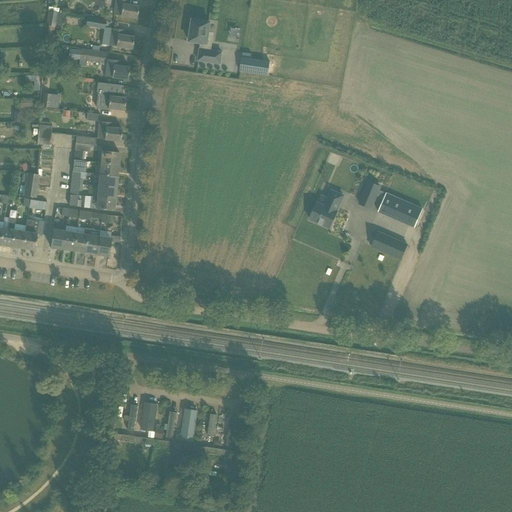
[(116,0),(114,15),(136,19),(138,7),(126,5),(126,0),(116,0)]
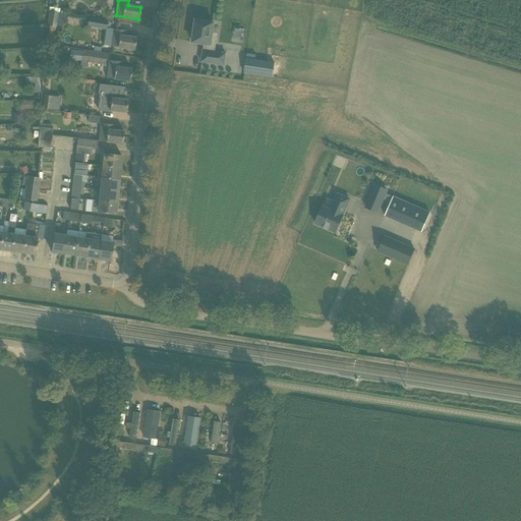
[(49,31),(54,32),(55,27),(62,29),(65,14),(49,12),(47,26),(49,26),(49,31)]
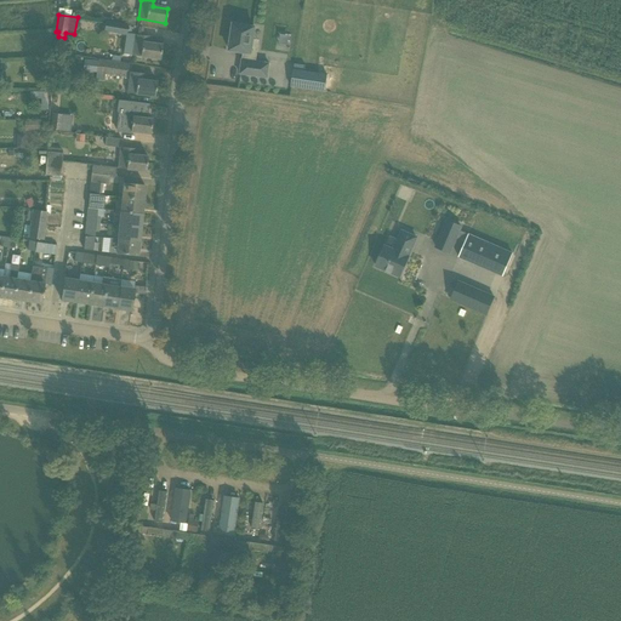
[(103,33),(126,36),(127,27),(106,23),(103,33)]
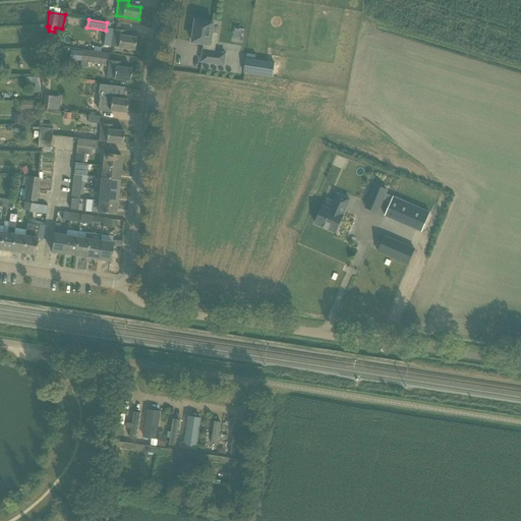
[(201,62),(224,65),(226,54),(214,52),(214,50),(215,50),(216,42),(213,42),(215,34),(212,34),(214,23),(195,20),(194,27),(193,27),(192,35),(193,36),(192,43),(205,44),(204,50),(203,50),(201,62)]
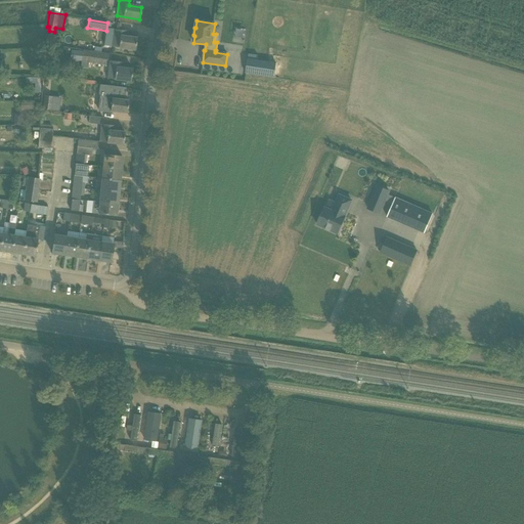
[(113,47),(135,50),(137,38),(124,37),(125,31),(115,30),(113,47)]
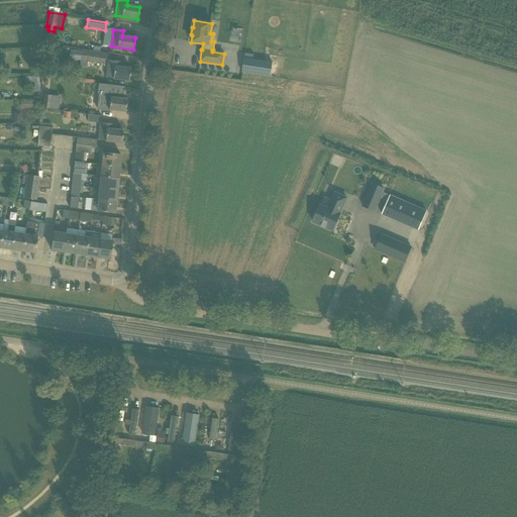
[(232,29),(231,40),(240,42),(241,30),(232,29)]
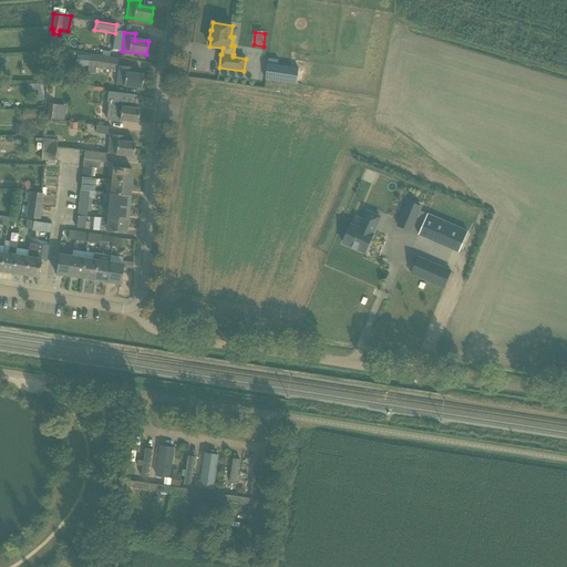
[(76,55),(75,65),(89,66),(88,72),(94,73),(95,69),(102,70),(114,72),(115,65),(116,65),(117,59),(109,58),(102,57),(92,55),(90,55),(90,57),(76,55)]
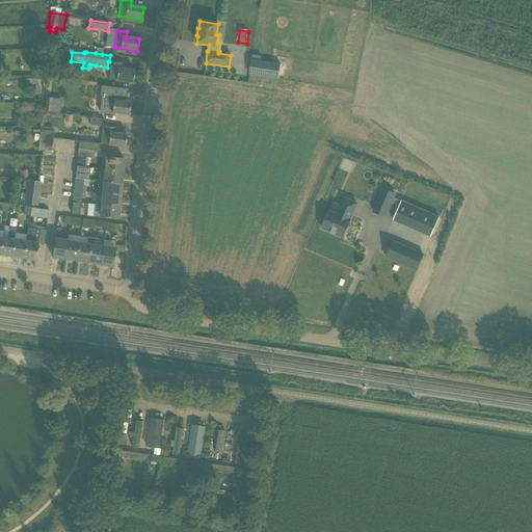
[(251,59),(248,75),(249,75),(277,79),(281,64),(251,59)]
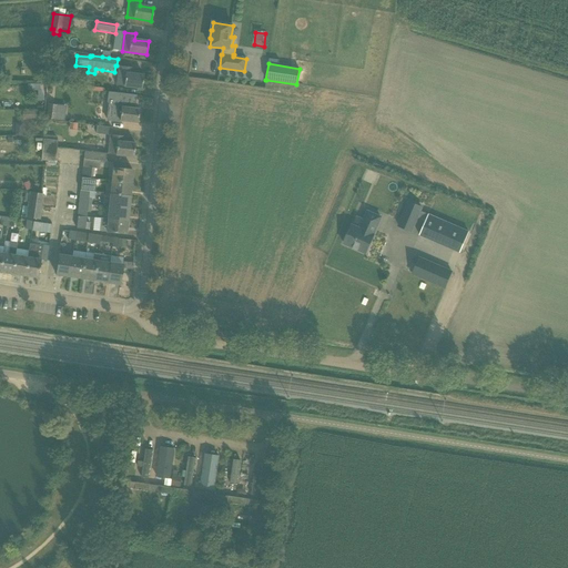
[(117,85),(142,89),(143,75),(130,73),(131,68),(119,67),(117,85)]
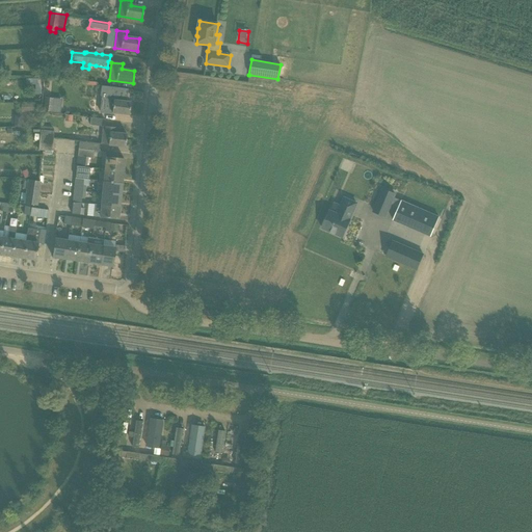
[(101,97),(99,113),(111,114),(111,113),(118,114),(129,115),(130,103),(126,102),(128,89),(101,86),(100,97),(101,97)]
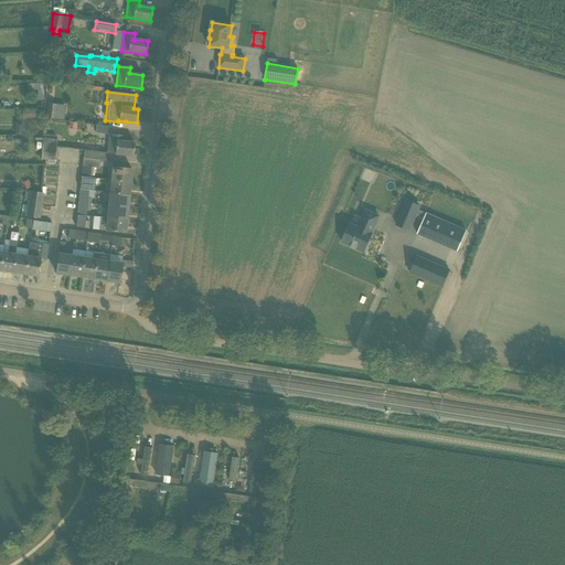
[(44,118),(54,119),(56,105),(46,103),(46,104),(44,118)]
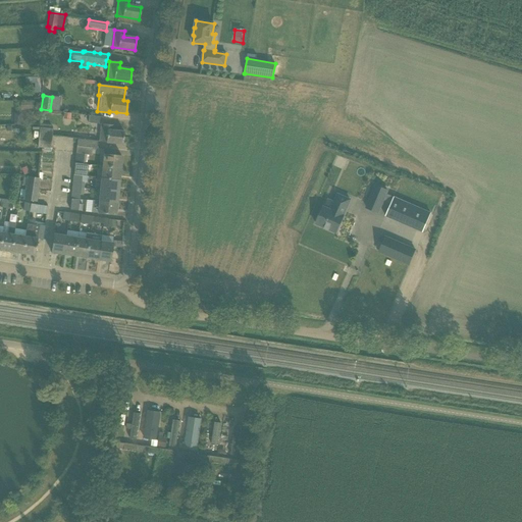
[(100,142),(123,144),(124,132),(111,131),(112,125),(102,124),(100,142)]
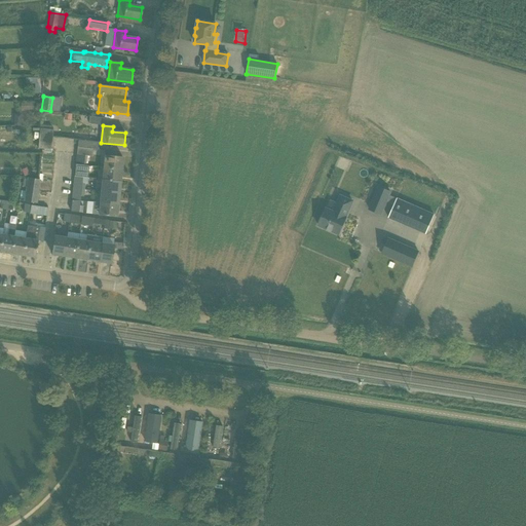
[(39,137),(52,138),(53,130),(43,129),(40,128),(39,137)]
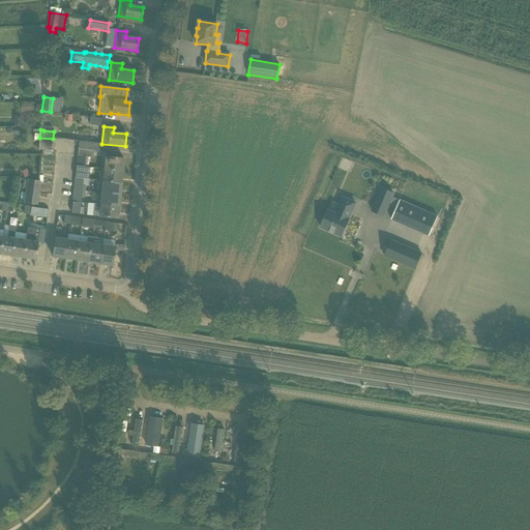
[(79,142),(78,149),(93,150),(98,151),(99,143),(79,142)]
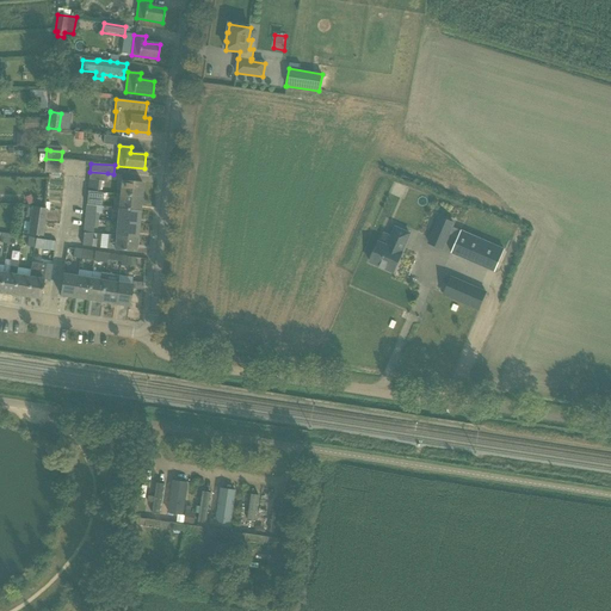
[(88,191),(100,192),(100,181),(106,181),(107,173),(90,172),(88,191)]
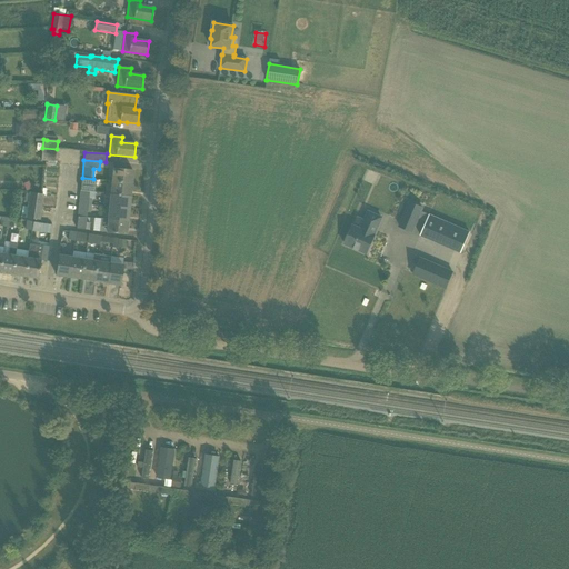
[(112,181),(131,183),(132,170),(113,169),(112,181)]
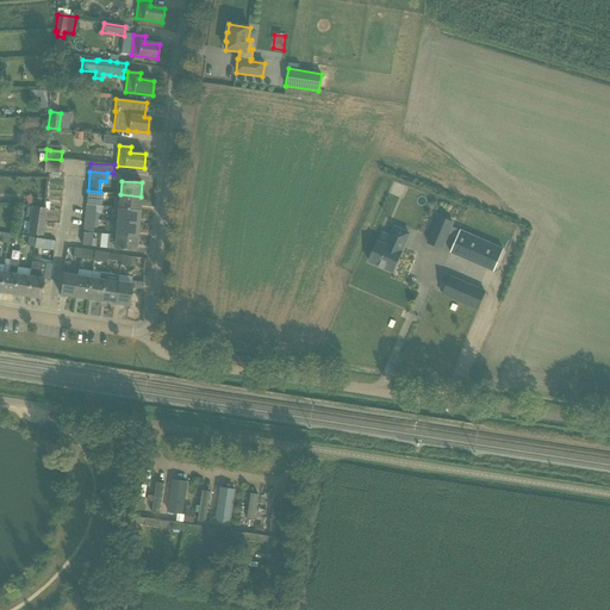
[(86,204),(101,206),(103,193),(99,193),(100,192),(88,191),(86,204)]
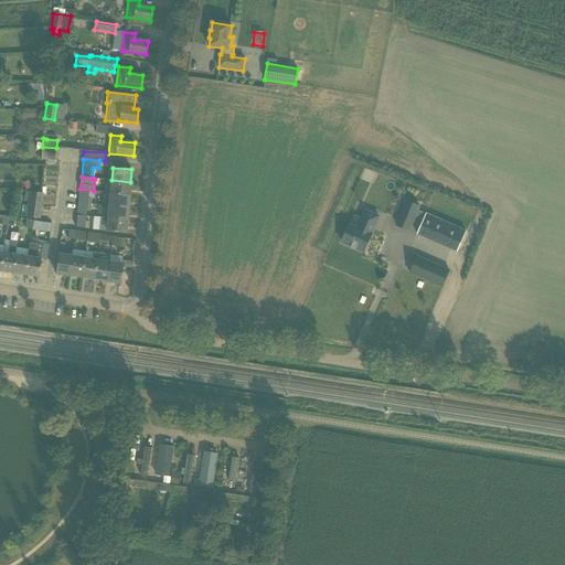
[(110,193),(129,194),(130,182),(112,180),(110,193)]
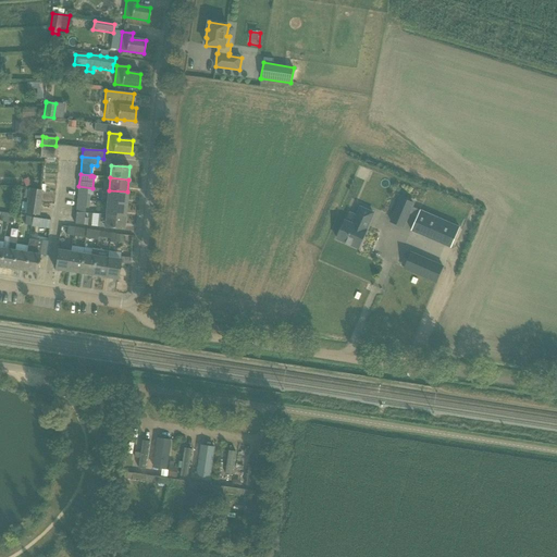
[(77,199),(88,200),(89,195),(93,195),(93,188),(78,186),(77,199)]
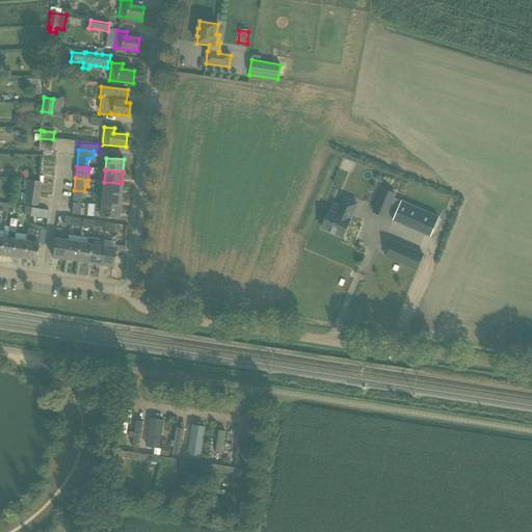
[(24,204),(36,206),(41,183),(40,183),(40,182),(27,181),(24,204)]
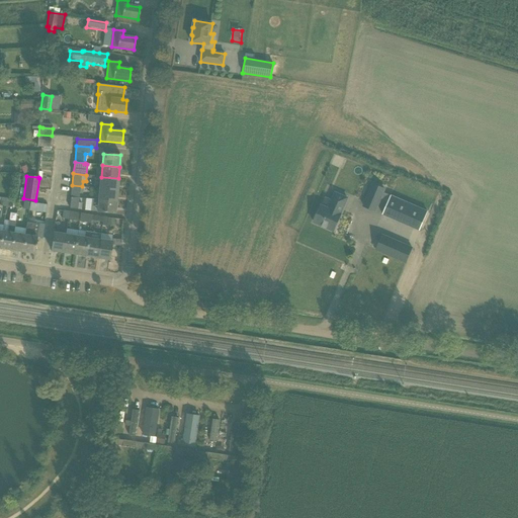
[(99,188),(117,190),(118,178),(101,177),(99,188)]
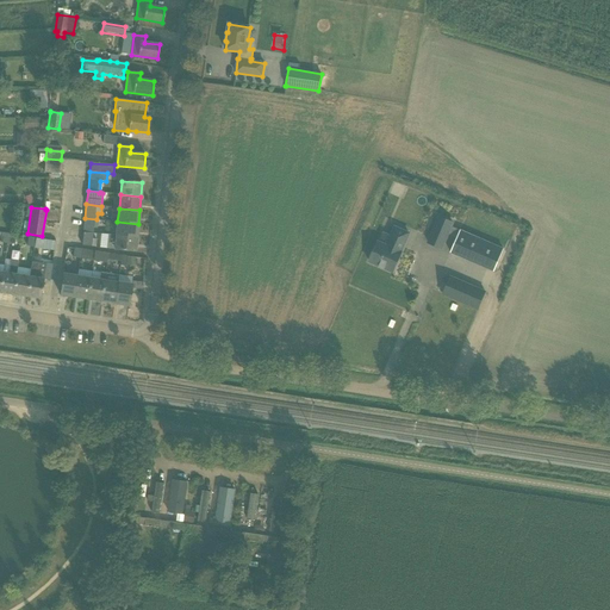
[(428,243),(442,249),(453,223),(440,217),(428,243)]
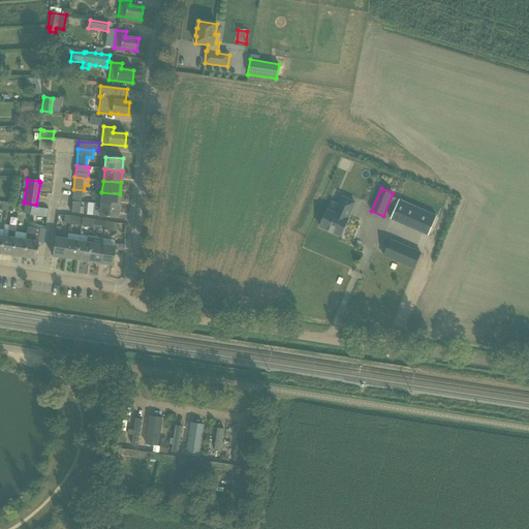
[(72,201),(81,203),(81,197),(83,197),(84,190),(73,189),(72,201)]
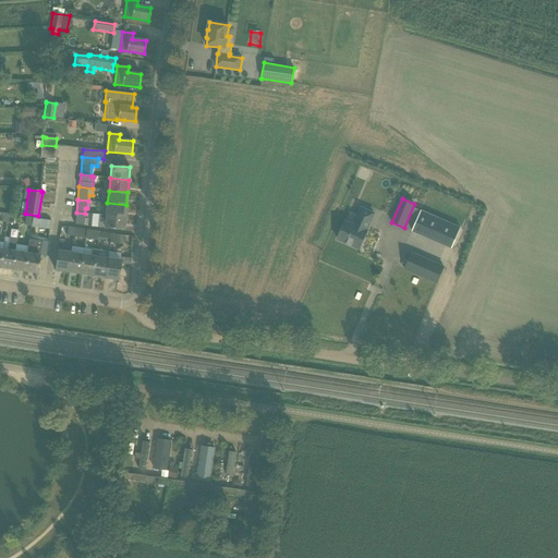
[(106,216),(125,217),(126,205),(107,203),(106,216)]
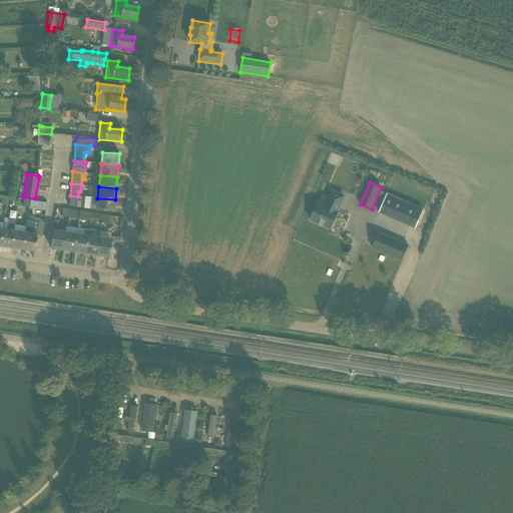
[(380,190),(377,196),(385,199),(387,194),(380,190)]
